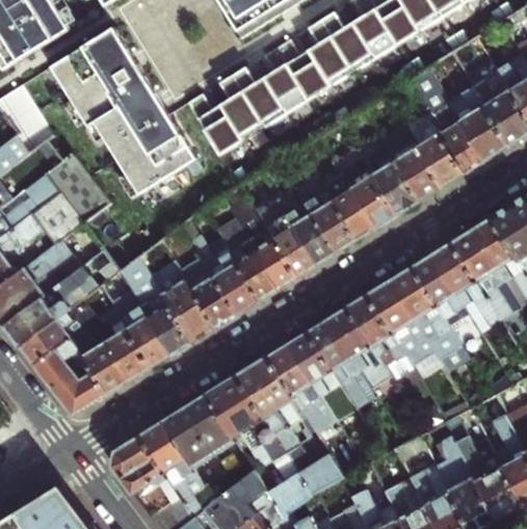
[(0,0),(0,63),(2,67),(68,26),(51,0),(0,0)]
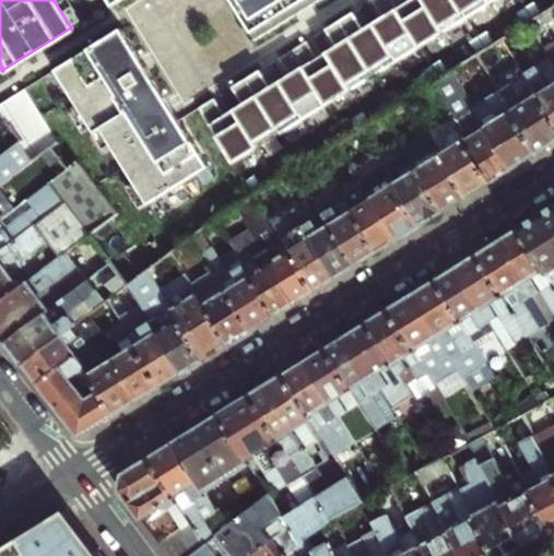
[(199,106),(234,160),(487,0),(374,0),(381,13),(363,25),(353,9),(326,26),(336,42),(316,55),(306,38),(279,56),(289,71),(270,83),(260,68),(233,84),(243,102),(224,113),(214,96),(199,106)]
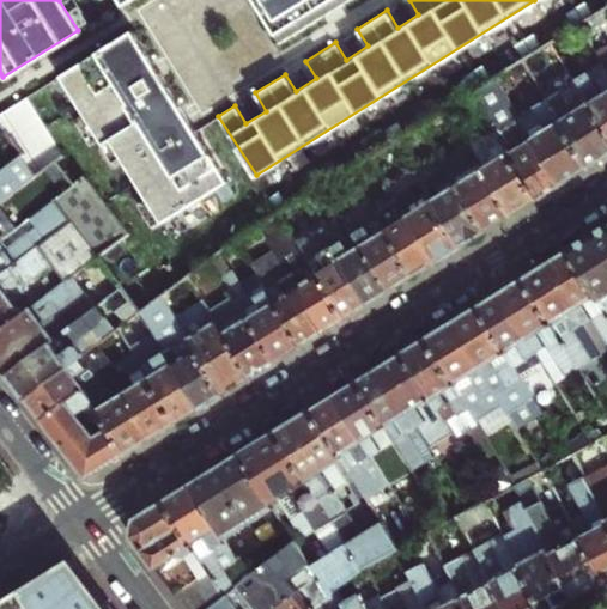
[(253,0),(271,29),(315,0),(253,0)]
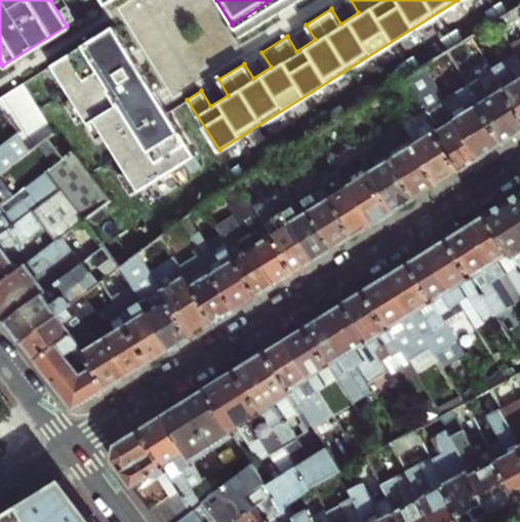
[(195,154),(114,25),(50,63),(87,122),(94,118),(138,190),(195,154)]
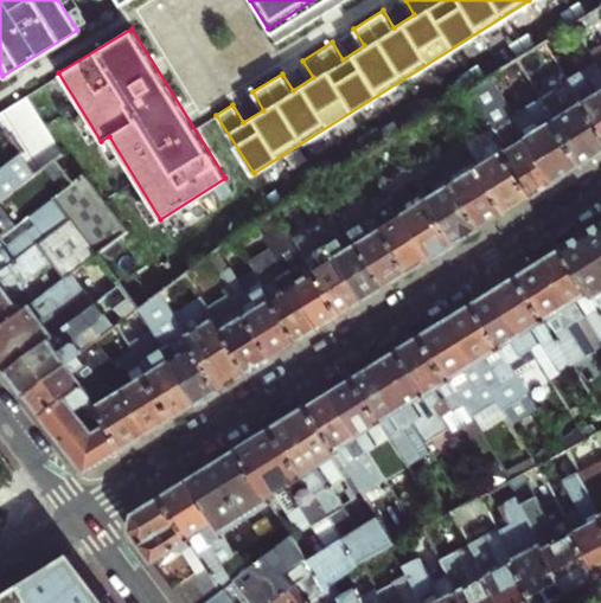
[(600,83),(600,77),(592,62),(588,57),(573,66),(583,83),(587,92),(600,83)]
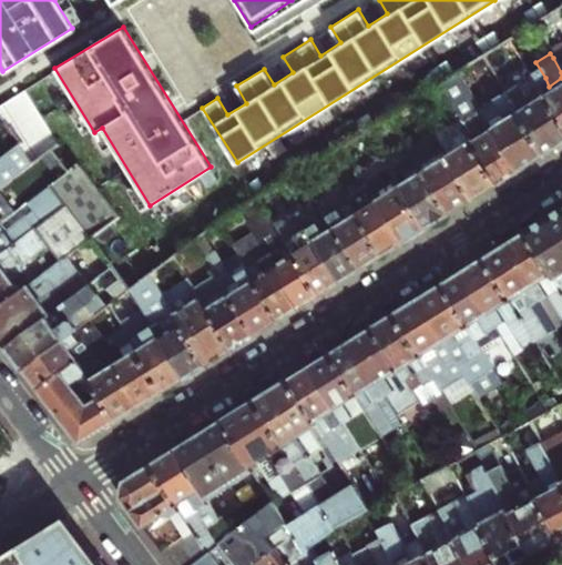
[(535,62),(524,69),(525,70),(539,93),(561,130),(561,78),(549,87),(545,78),(535,62)]
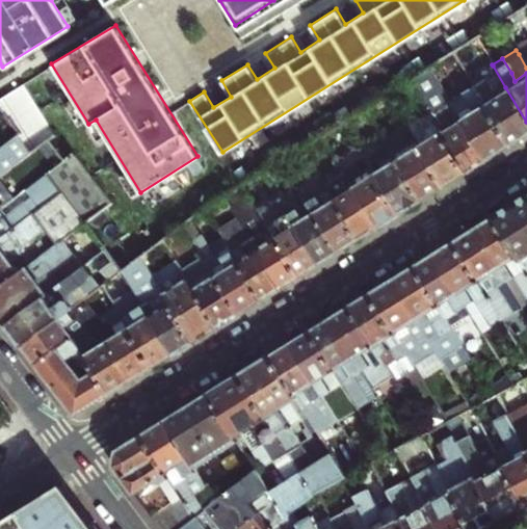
[(425,64),(404,78),(413,91),(433,78),(425,64)]
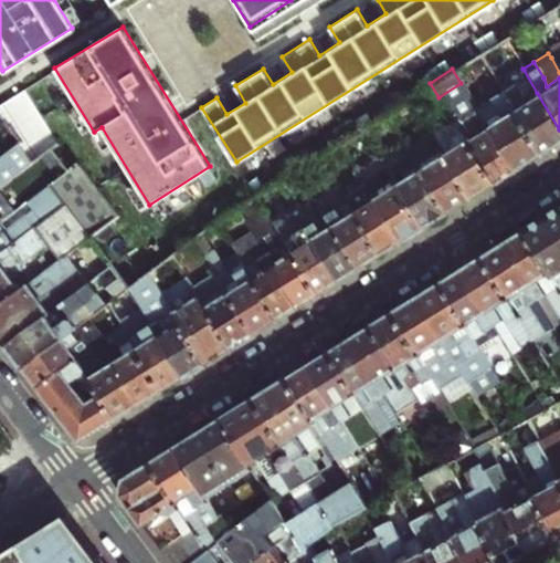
[(537,93),(524,70),(509,79),(519,94),(520,103),(537,93)]
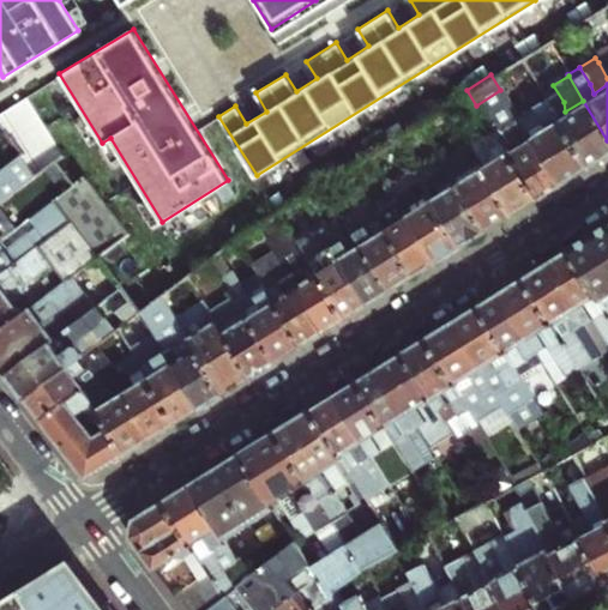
[(607,151),(607,140),(583,101),(565,112),(564,102),(553,85),(553,84),(540,92),(585,165),(599,157),(607,151)]
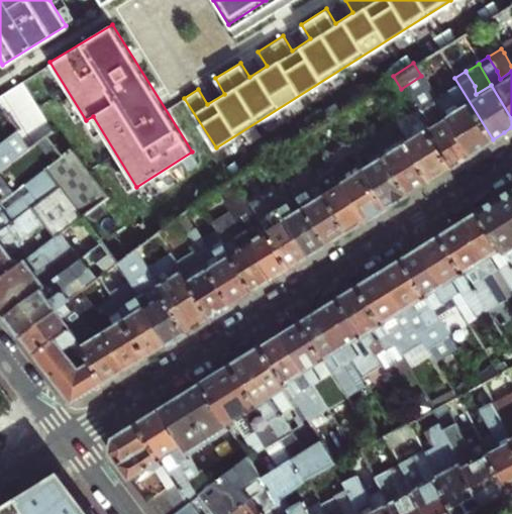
[(393,76),(372,89),(377,97),(383,106),(428,180),(439,173),(449,167),(410,103),(401,89),(393,76)]
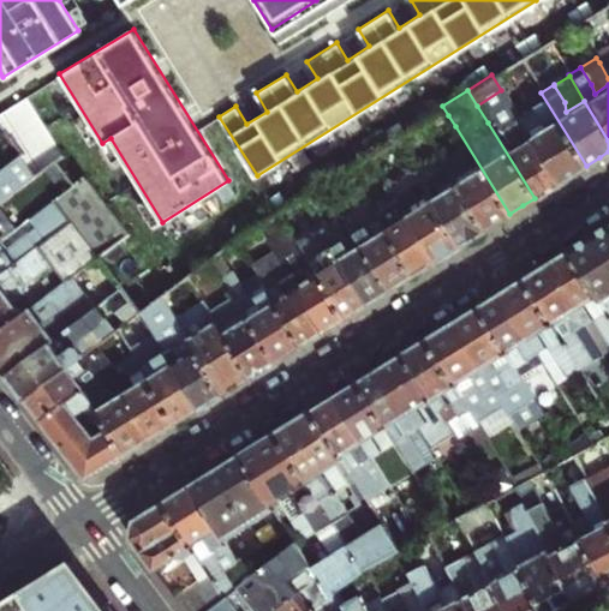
[(527,101),(529,102),(539,120),(547,124),(529,136),(557,184),(572,175),(586,166),(541,93),(527,101)]
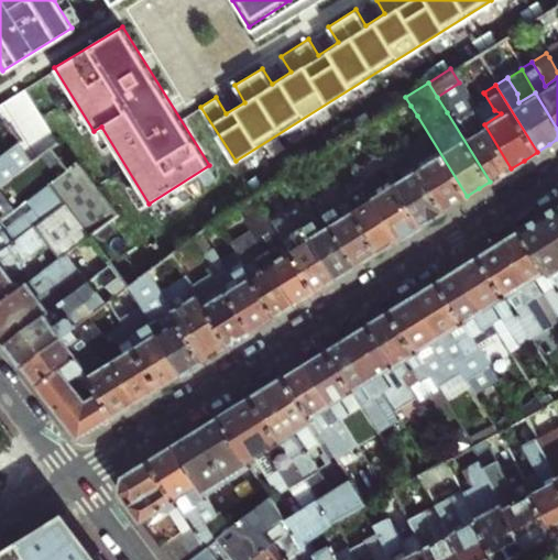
[(494,110),(484,94),(470,102),(472,106),(484,124),(501,113),(494,110)]
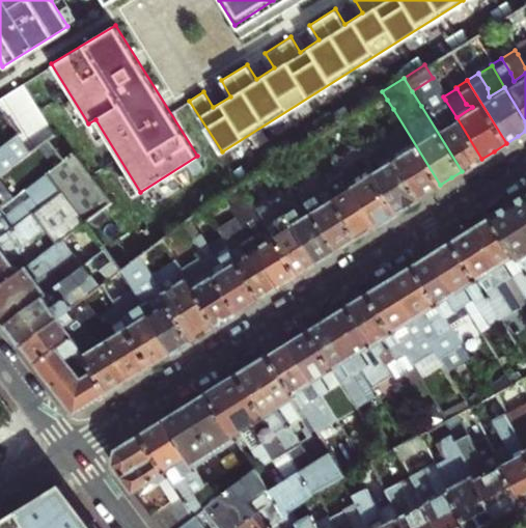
[(382,91),(372,98),(378,105),(387,100),(382,91)]
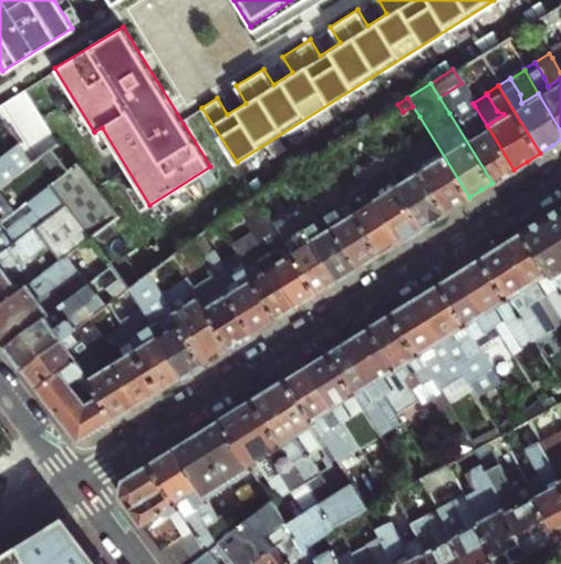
[(471,100),(456,109),(460,115),(475,106),(473,103),(471,100)]
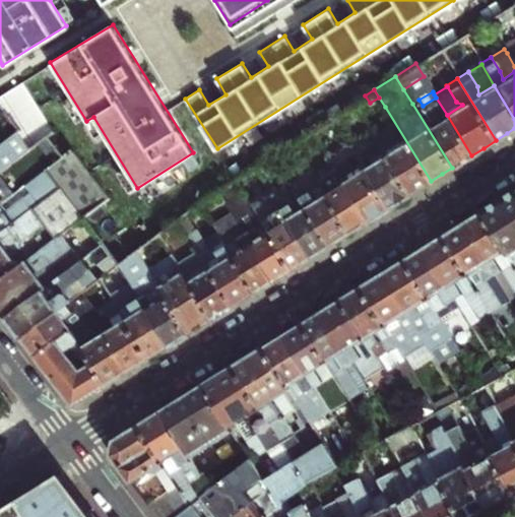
[(419,100),(412,104),(452,168),(462,162),(471,155),(447,115),(436,98),(423,106),(419,100)]
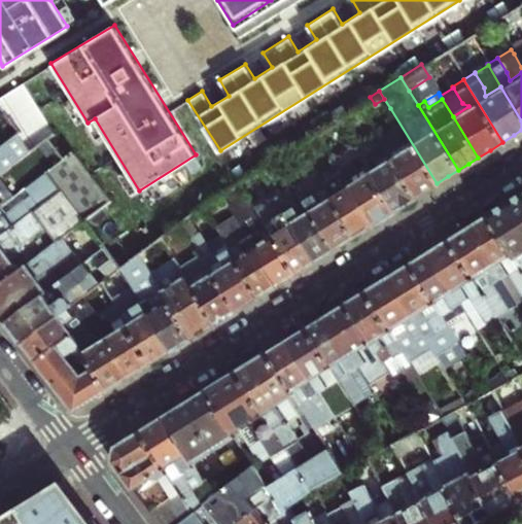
[(437,183),(390,108),(377,116),(387,132),(398,150),(389,156),(415,197),(426,189),(437,183)]
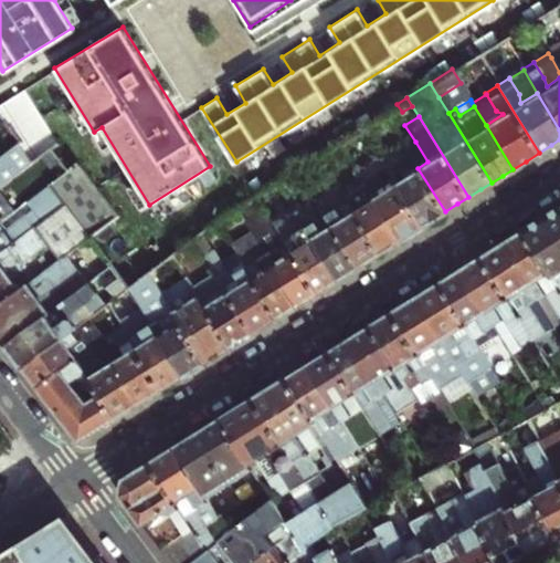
[(400,179),(394,183),(421,227),(433,219),(445,211),(418,168),(405,148),(395,133),(384,139),(395,157),(388,162),(400,179)]
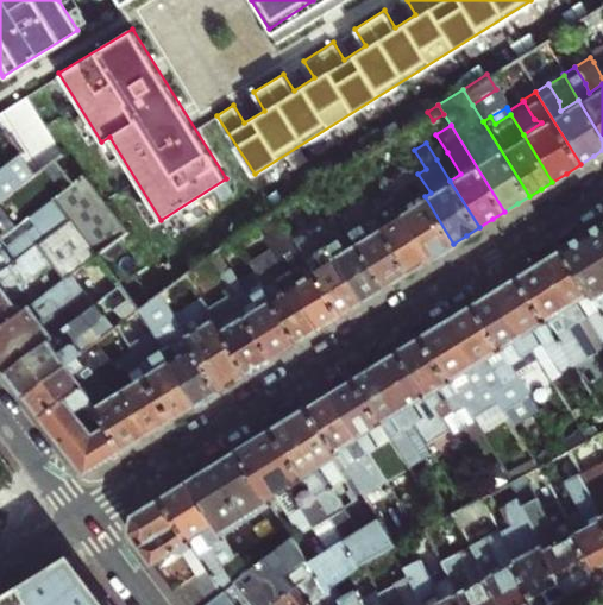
[(447,152),(437,159),(450,181),(460,174),(447,152)]
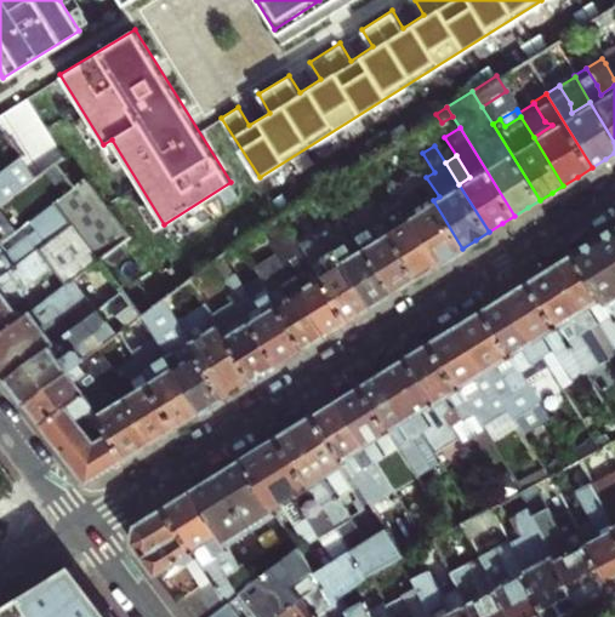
[(33,213),(51,199),(70,184),(52,159),(29,176),(13,188),(33,213)]
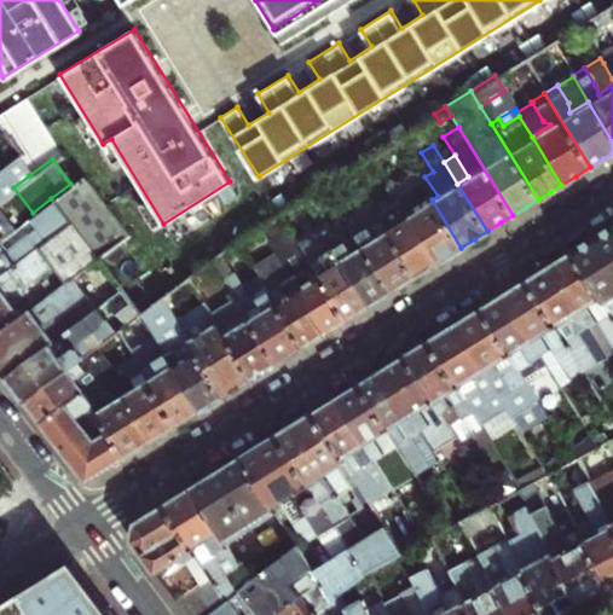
[(422,206),(406,215),(435,264),(449,255),(461,248),(432,199),(409,163),(398,170),(403,178),(398,180),(404,190),(406,189),(410,193),(422,206)]
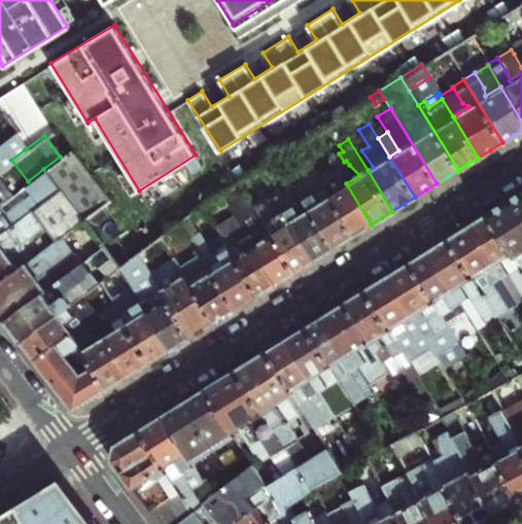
[(57,188),(29,210),(0,231),(0,279),(15,268),(7,256),(18,248),(18,243),(41,225),(53,240),(68,228),(80,218),(106,199),(69,149),(60,156),(43,169),(57,188)]
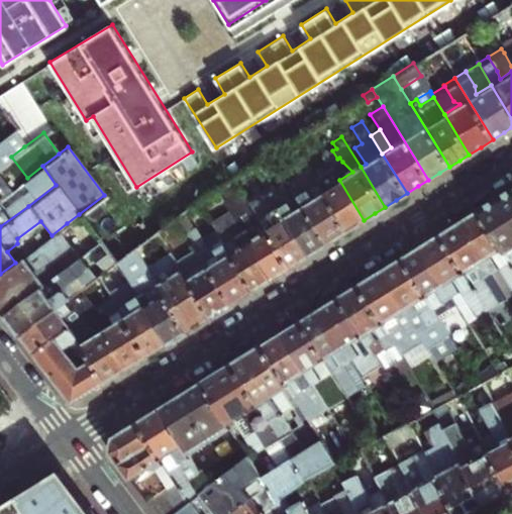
[(321,174),(313,179),(345,231),(354,225),(364,220),(339,180),(331,168),(319,148),(309,155),(321,174)]
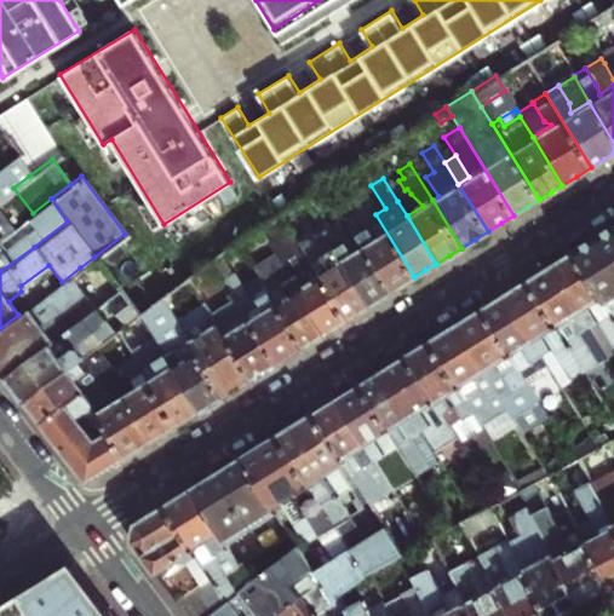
[(423,206),(411,194),(397,201),(407,216),(423,206)]
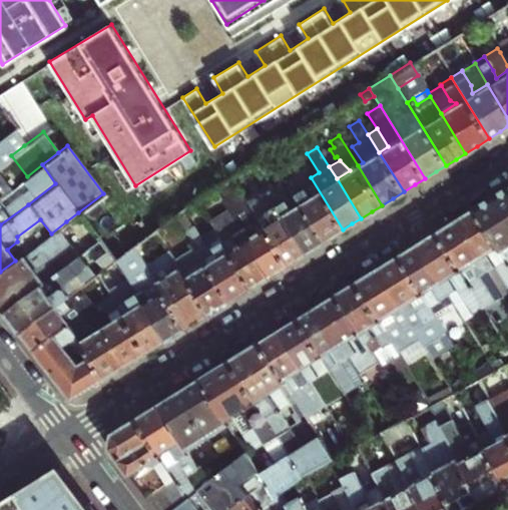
[(282,174),(288,184),(324,241),(335,234),(343,229),(311,177),(307,172),(300,177),(296,171),(292,173),(290,169),(282,174)]
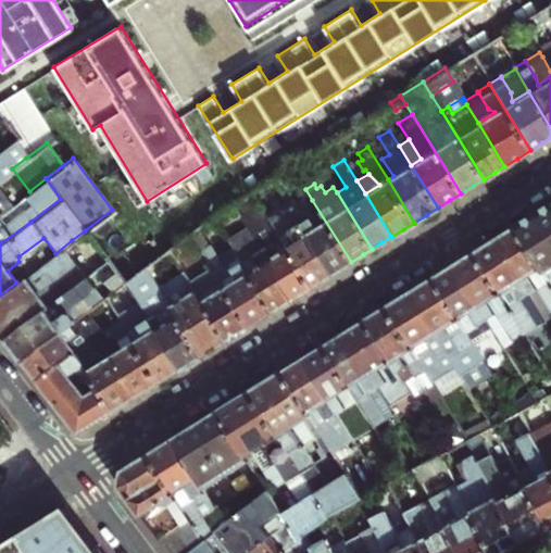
[(0,213),(8,208),(10,205),(1,193),(0,195),(0,213)]
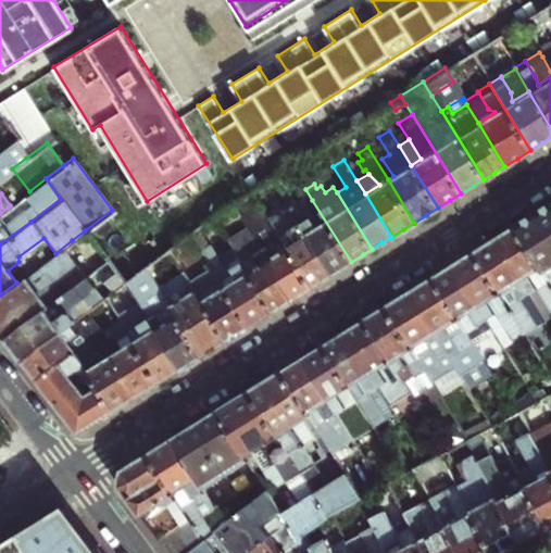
[(351,262),(312,200),(304,205),(299,197),(292,201),(289,196),(284,200),(330,275),(341,268),(351,262)]
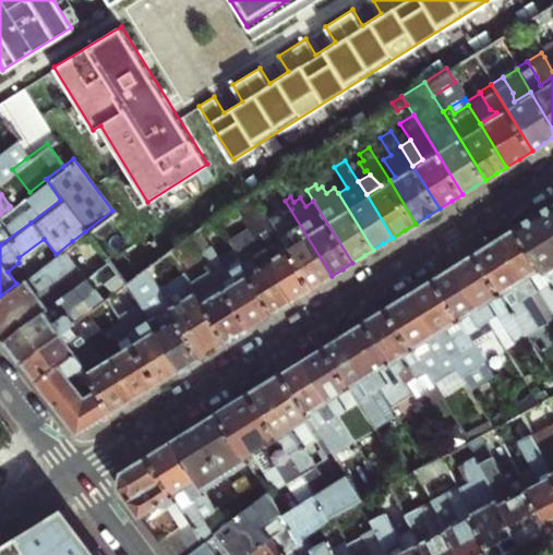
[(332,276),(285,201),(278,205),(281,209),(274,214),(286,231),(288,230),(295,240),(284,246),(310,289),(321,282),(332,276)]
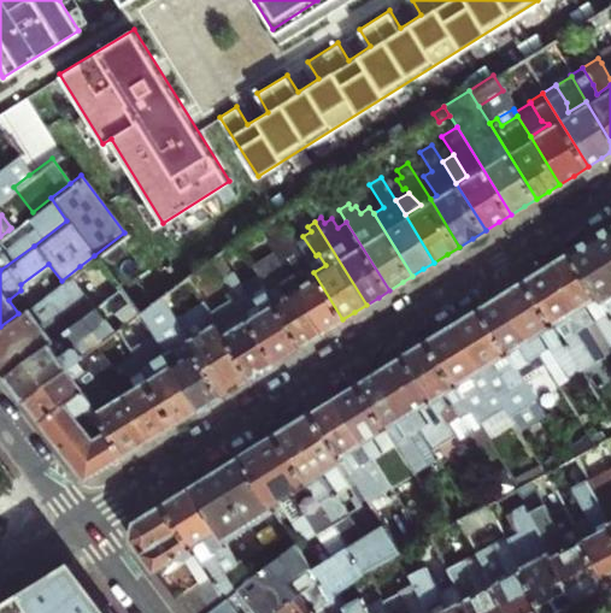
[(233,240),(239,249),(260,235),(254,225),(244,231),(233,240)]
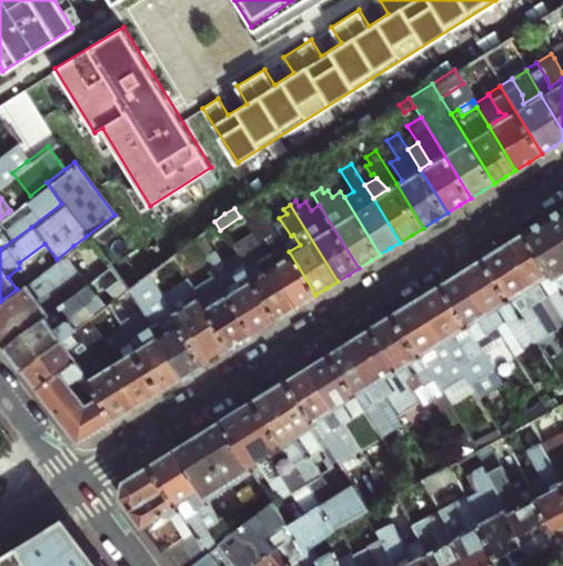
[(289,251),(282,241),(261,208),(242,220),(253,238),(297,307),(307,300),(315,295),(289,251)]
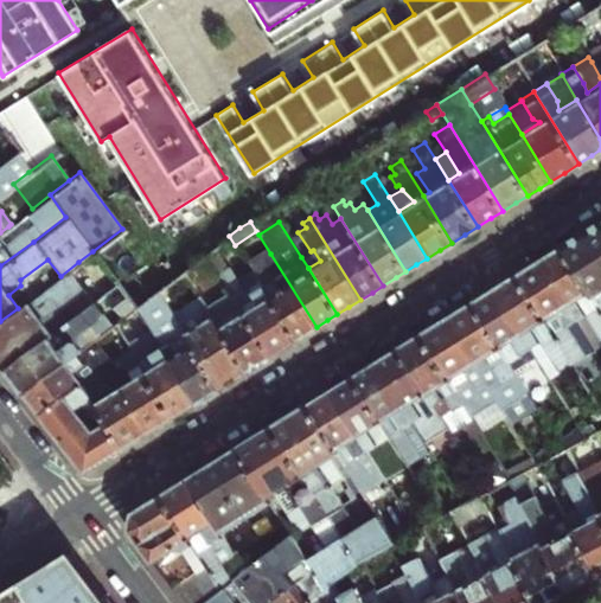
[(600,224),(599,222),(579,233),(560,245),(600,314),(600,224)]
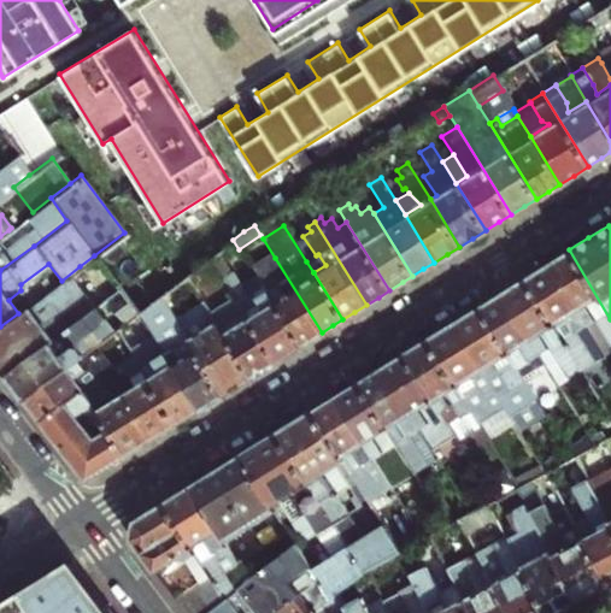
[(16,239),(9,230),(0,236),(0,249),(16,239)]
